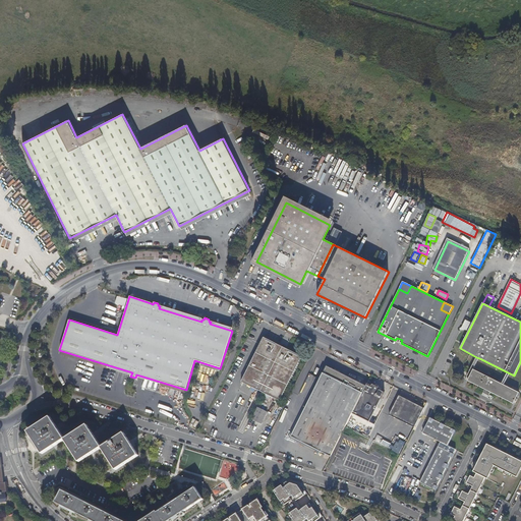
[(279,345),(264,337),(241,382),(280,401),(301,357),(286,349),(279,345)]
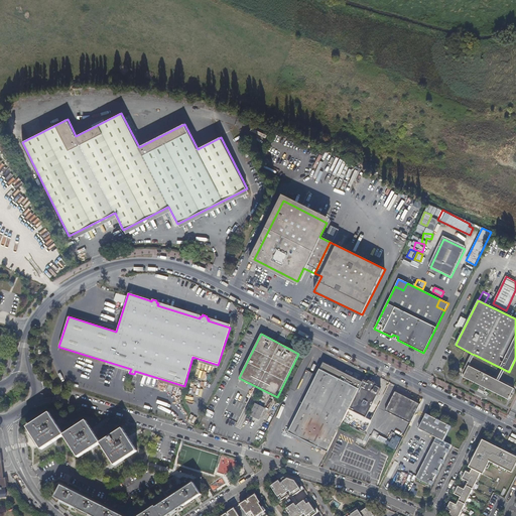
[(475,355),(472,354),(462,374),(465,375),(469,366),(475,355)]
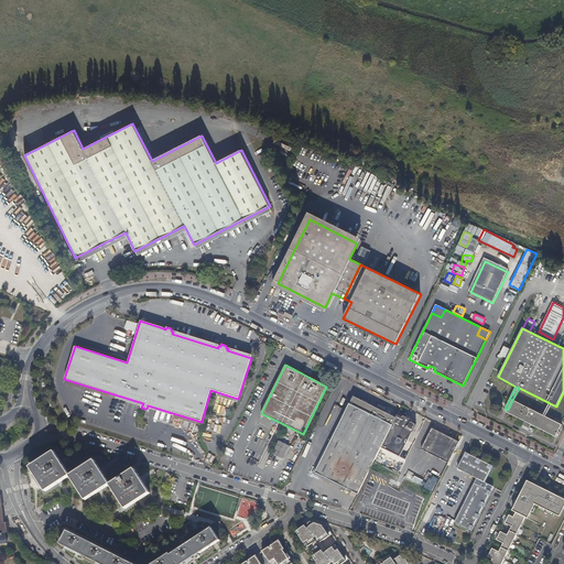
[(396,418),(353,397),(314,473),(357,494),(372,465),(381,447),(396,418)]
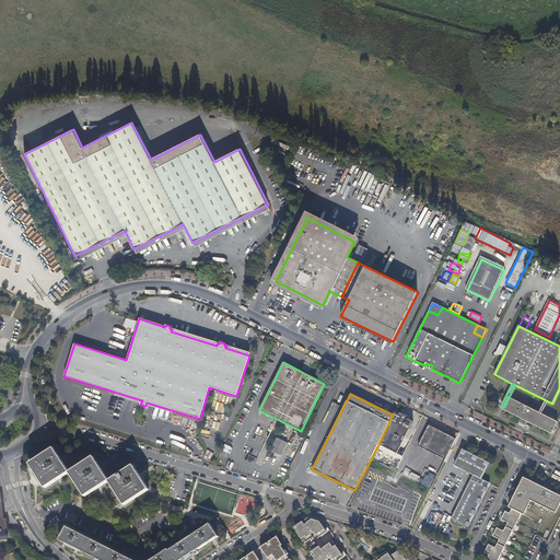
[(504,407),(502,409),(552,434),(558,422),(541,413),(539,412),(509,397),(504,407)]
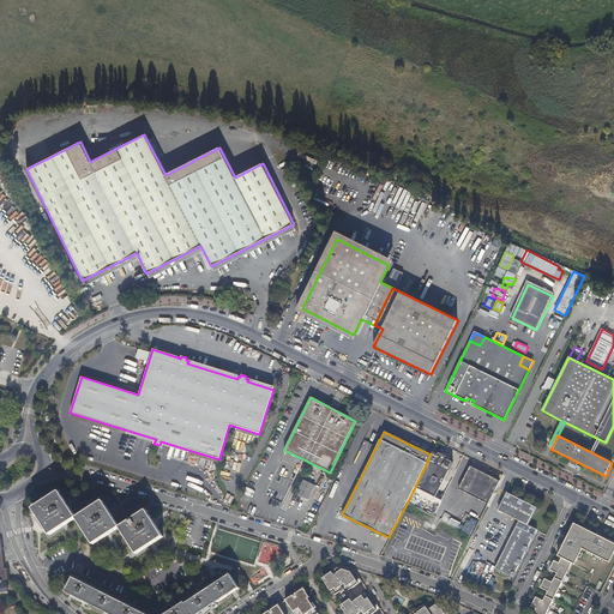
[(601,440),(599,439),(591,452),(594,453),(601,440)]
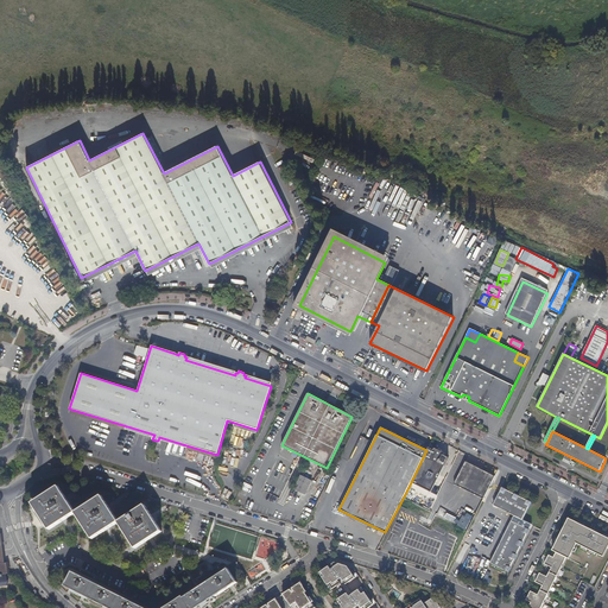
[(426,450),(411,482),(431,493),(448,457),(443,455),(444,454),(434,448),(434,450),(429,448),(426,450)]
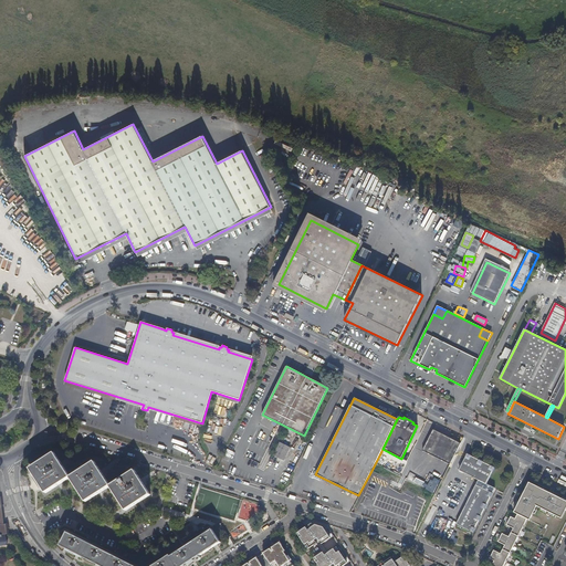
[(419,457),(447,471),(461,443),(433,430),(419,457)]
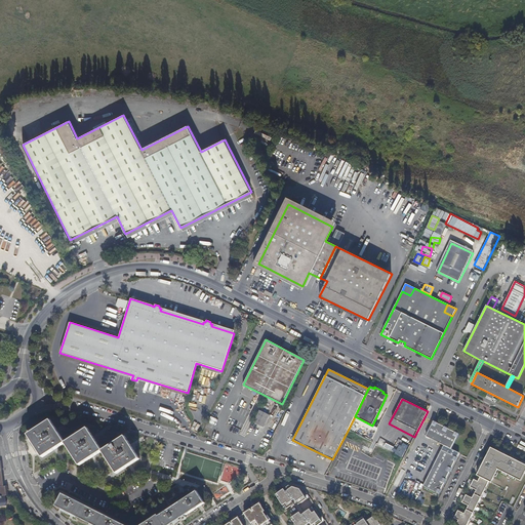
[(269,415),(259,410),(253,422),(264,428),(269,415)]
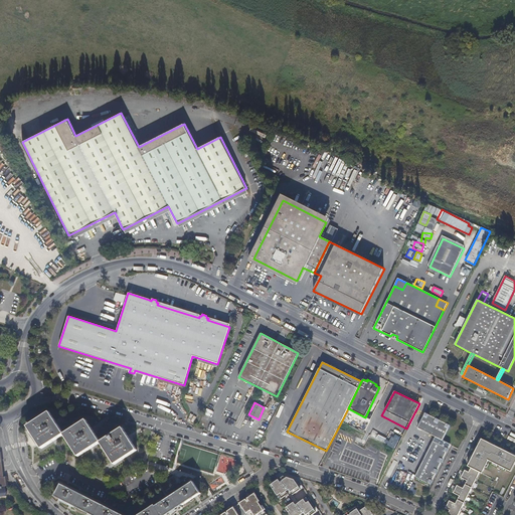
[(63,435),(64,434),(49,411),(27,426),(41,450),(63,435)]
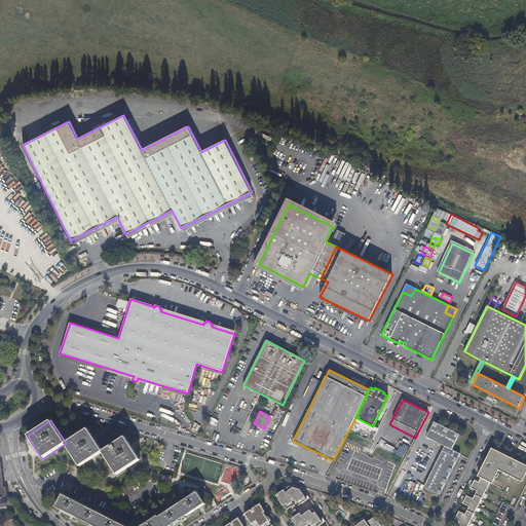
[(434,422),(426,438),(452,450),(459,435),(434,422)]
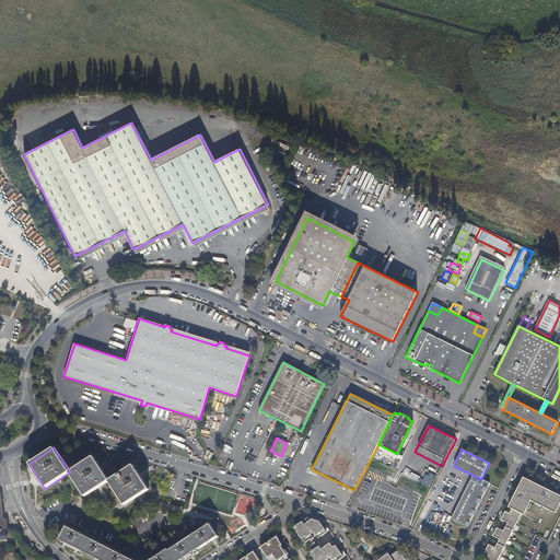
[(108,481),(109,480),(94,456),(70,471),(69,473),(84,497),(108,481)]
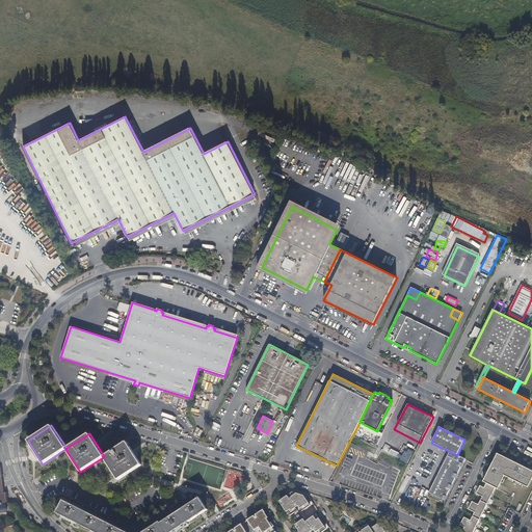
[(104,456),(103,457),(115,476),(118,480),(141,466),(127,442),(104,456)]
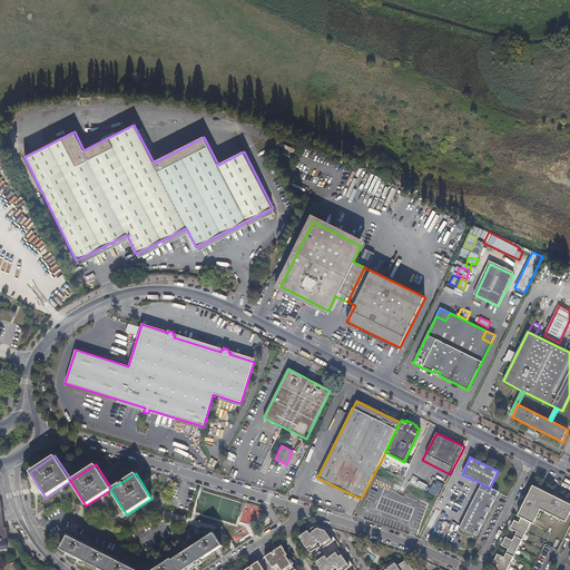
[(569,505),(533,487),(518,517),(521,519),(519,523),(514,521),(513,523),(509,521),(507,526),(511,527),(510,529),(517,533),(512,541),(505,538),(504,540),(500,538),(499,542),(502,543),(501,547),(508,550),(503,558),(497,554),(495,557),(492,554),(490,559),(493,561),(493,562),(498,564),(494,569),(495,569),(507,569),(530,523),(533,524),(540,511),(566,523),(569,514),(569,505)]
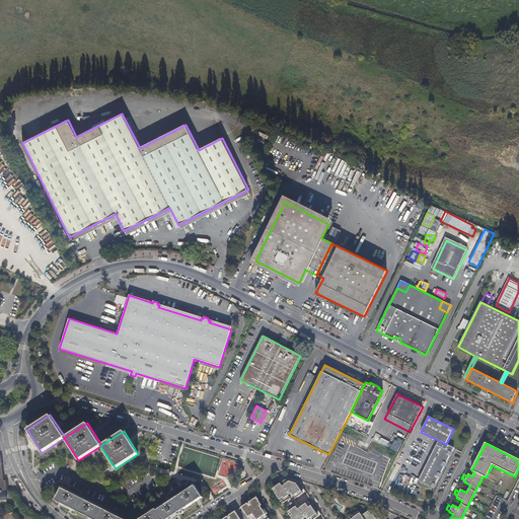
[(451,452),(437,445),(419,480),(433,489),(451,452)]
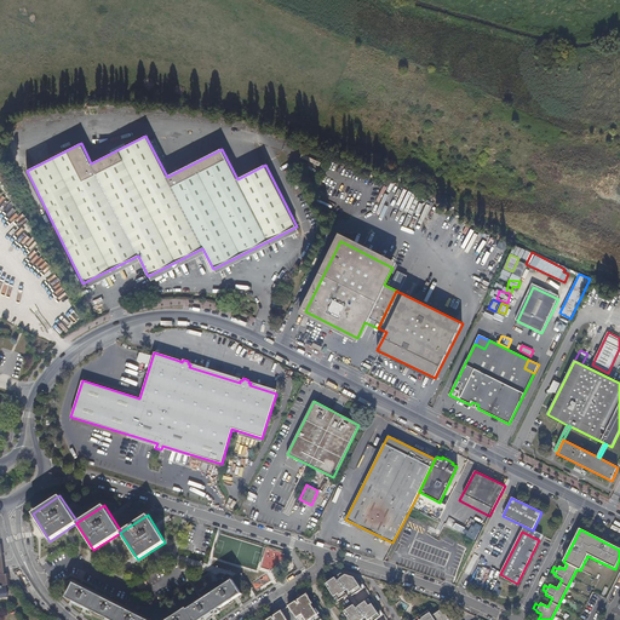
[(334,577),(325,584),(337,601),(343,596),(344,597),(348,596),(346,595),(350,592),(352,595),(365,586),(361,579),(357,578),(340,573),(338,574),(340,578),(337,580),(334,577)]
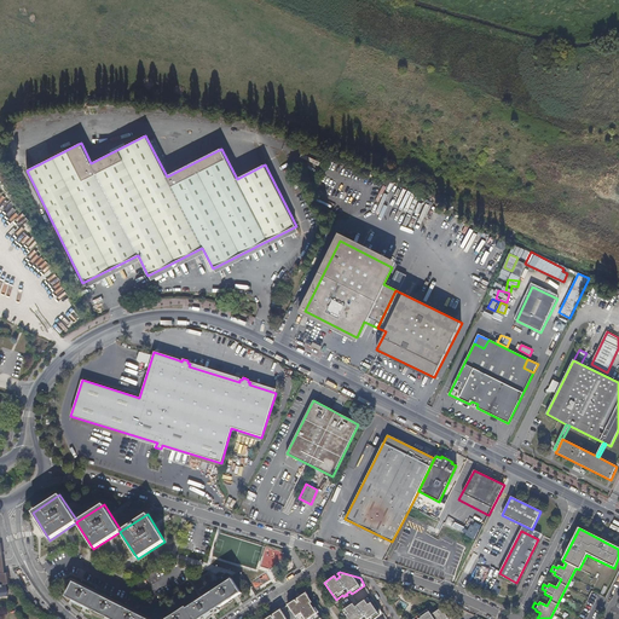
[(186,608),(186,607),(167,618),(146,618),(74,582),(67,597),(109,618),(201,618),(218,608),(241,593),(232,579),(186,608)]
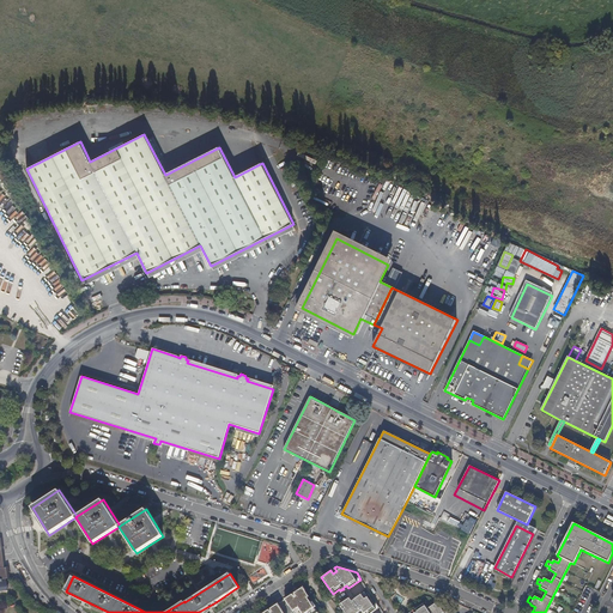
[(320,612),(319,611),(317,612),(314,607),(316,606),(313,601),(311,602),(308,598),(309,596),(303,587),(293,593),(295,595),(293,595),(291,598),(290,596),(285,599),(293,612),(320,612)]
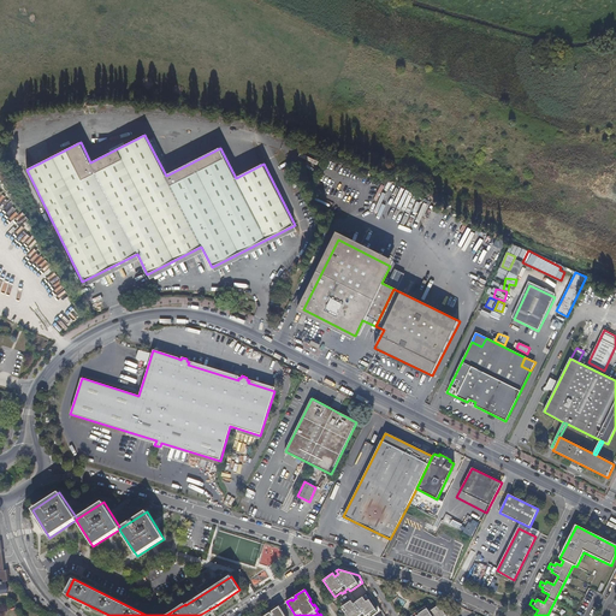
[(351,600),(342,606),(347,615),(365,615),(366,615),(371,615),(381,610),(369,592),(353,603),(351,600)]
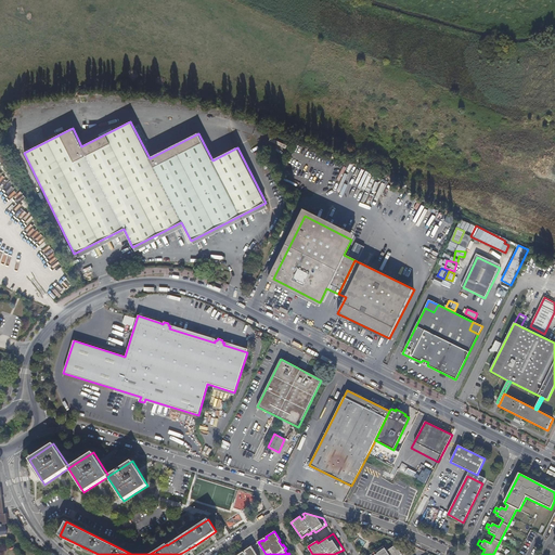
[(183,554),(196,546),(195,545),(180,554),(183,554)]
